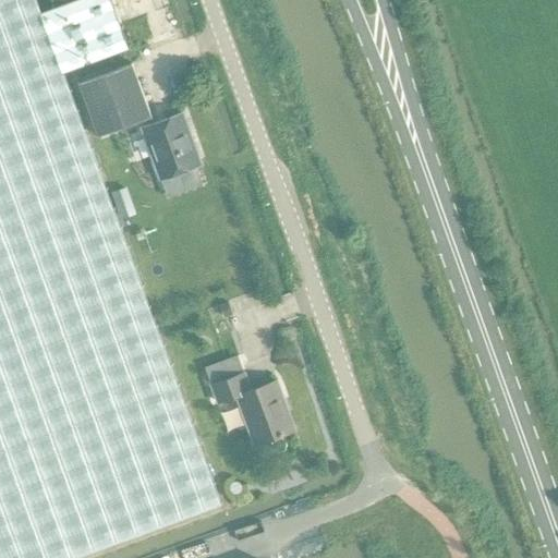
[(0,0),(0,557),(69,557),(221,504),(63,71),(129,47),(111,0),(69,0),(41,11),(37,0),(0,0)]
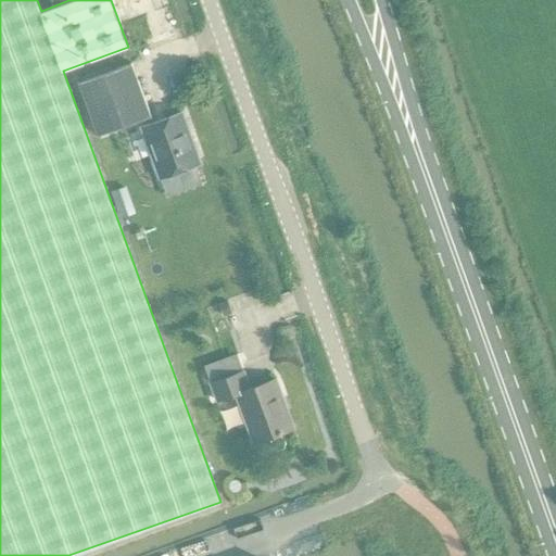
[(151,115),(131,62),(78,83),(98,135),(151,115)]
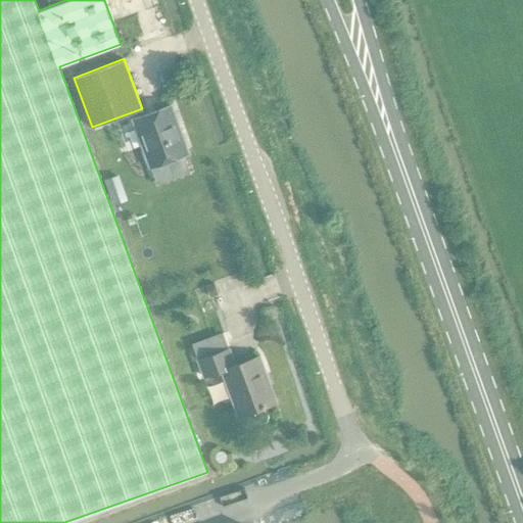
[(172,105),(134,119),(151,167),(157,184),(191,172),(185,154),(175,126),(178,125),(172,105)]
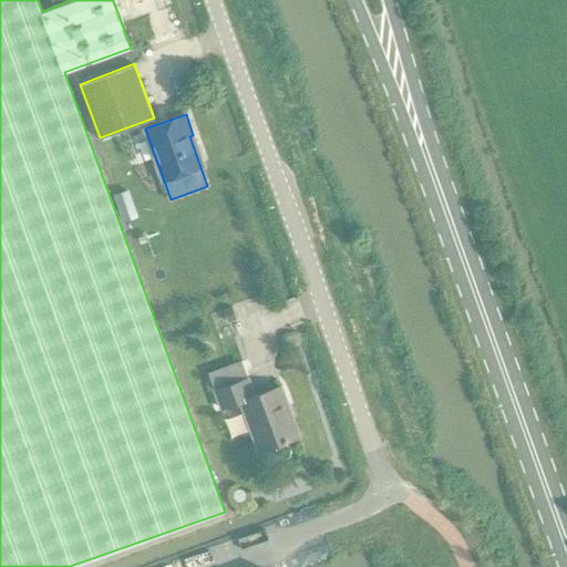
[(117,210),(132,205),(127,194),(113,199),(117,210)]
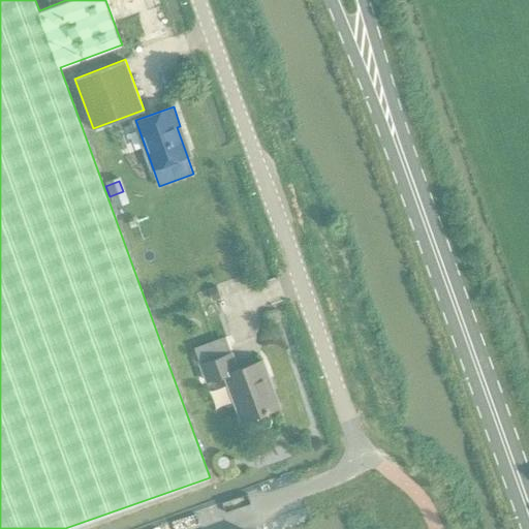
[(218,285),(208,289),(211,298),(221,294),(218,285)]
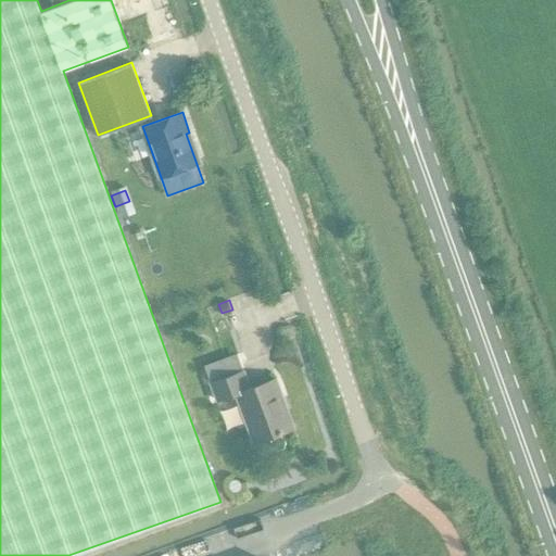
[(279,399),(283,397),(276,378),(250,388),(243,371),(212,383),(217,400),(236,393),(254,442),(290,429),(279,399)]
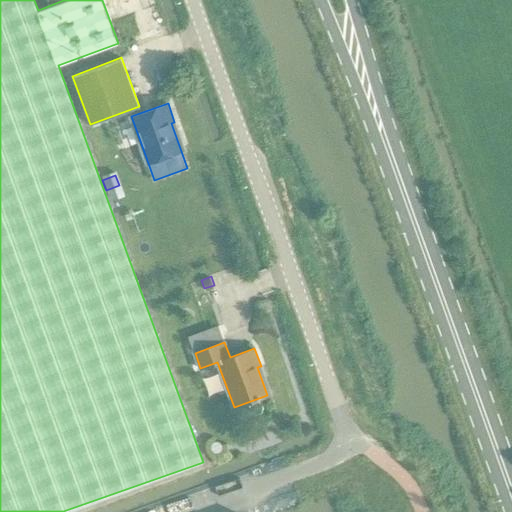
[(178,511),(175,503),(152,511),(178,511)]
